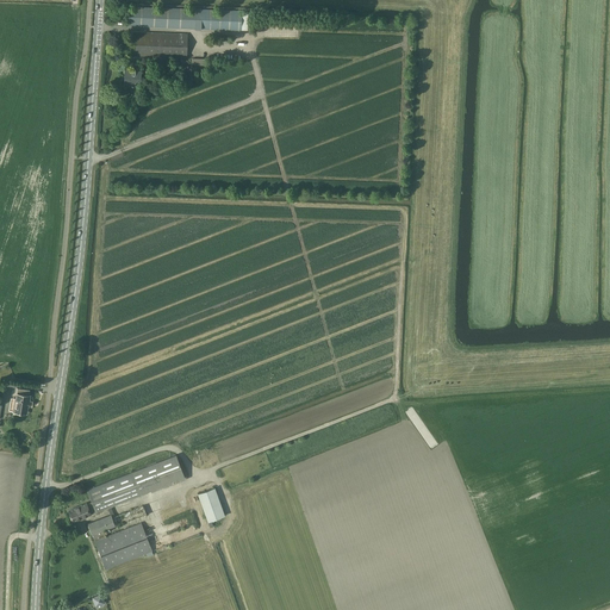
[(129,6),(128,26),(247,30),(248,12),(242,12),(242,10),(129,6)]
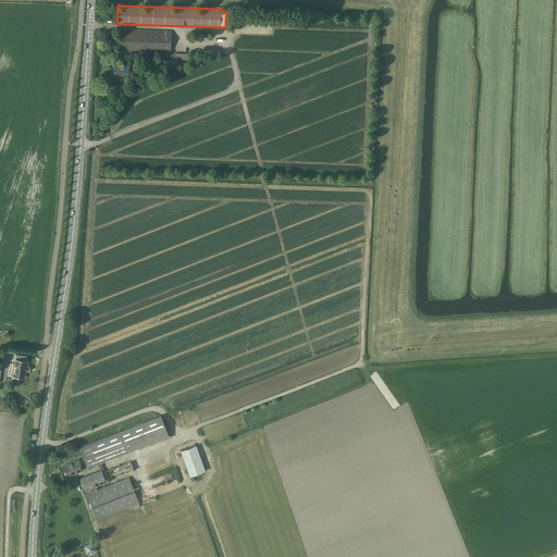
[(170,52),(171,32),(116,29),(116,50),(170,52)]
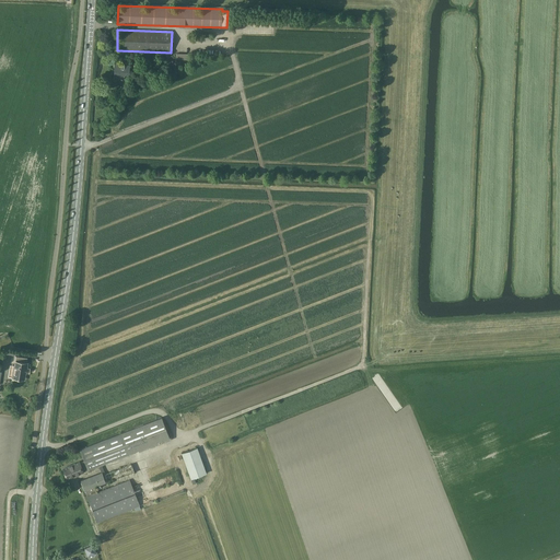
[(128,74),(128,66),(124,66),(124,67),(115,67),(115,79),(125,79),(125,74),(128,74)]
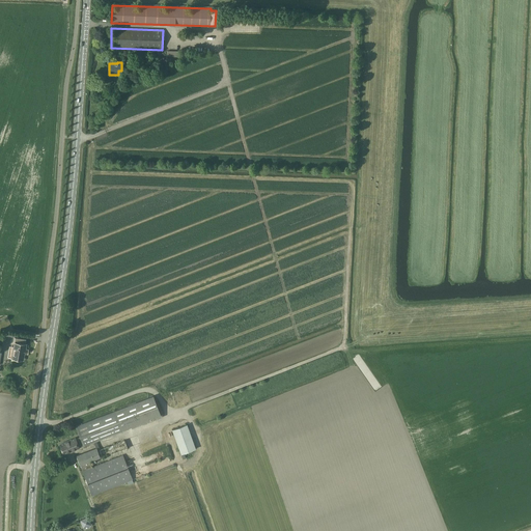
[(25,350),(26,344),(15,342),(14,347),(10,346),(8,358),(12,358),(11,361),(18,362),(18,360),(22,361),(23,354),(27,355),(28,350),(25,350)]
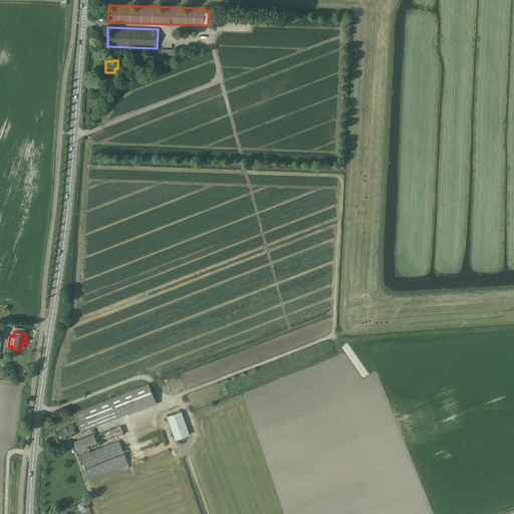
[(110,398),(73,413),(77,423),(57,430),(61,439),(77,433),(76,433),(80,431),(80,432),(127,414),(127,415),(157,404),(149,382),(110,398)]
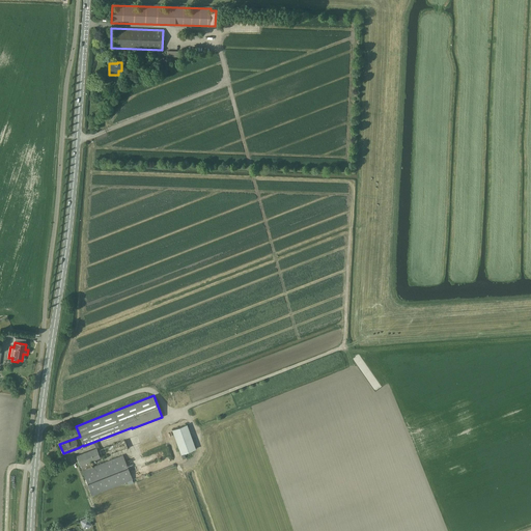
[(172,429),(180,454),(194,449),(186,425),(172,429)]
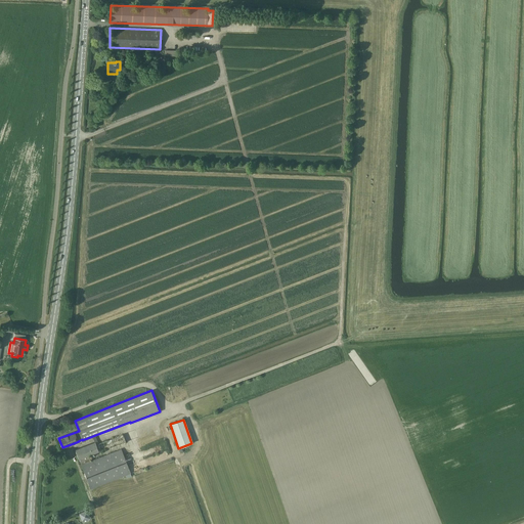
[(128,447),(123,433),(114,437),(107,439),(98,443),(98,442),(97,442),(95,442),(76,450),(91,488),(131,473),(122,449),(128,447)]
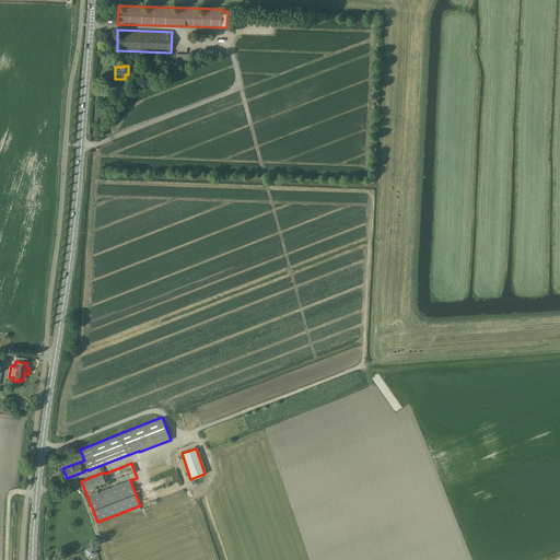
[(84,549),(88,558),(96,555),(93,546),(84,549)]
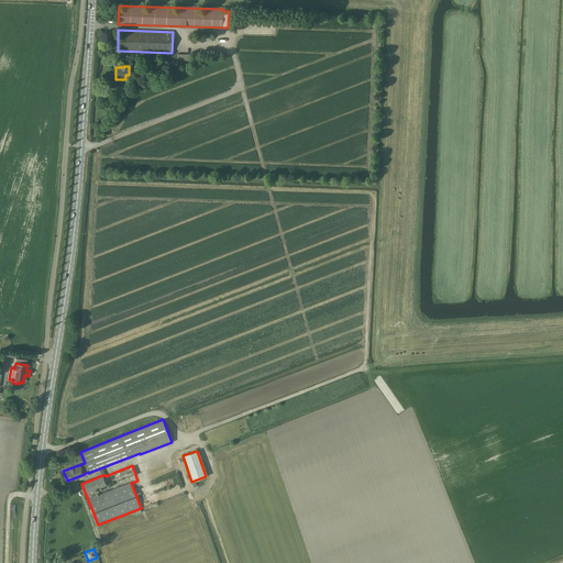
All buildings are outlined.
